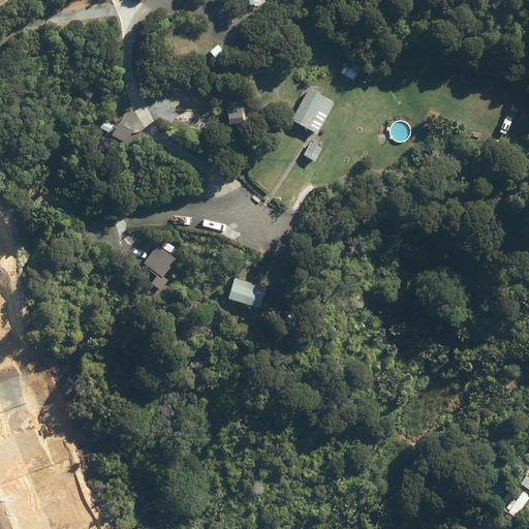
[(347,47),(343,53),(353,59),(356,52),(347,47)]
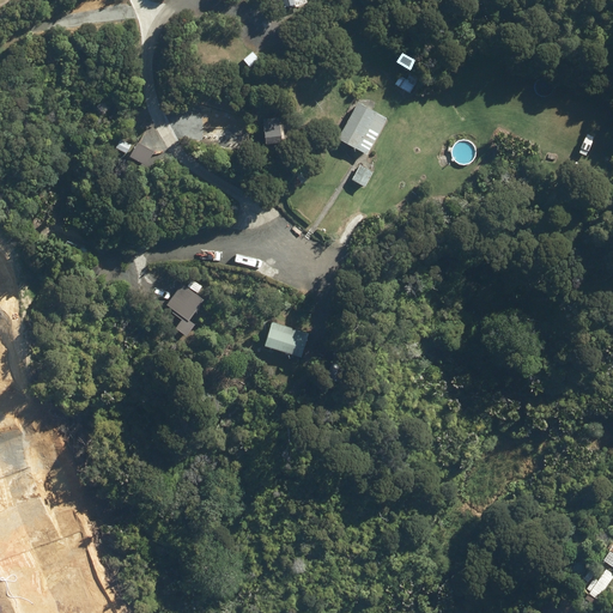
[(400,74),(395,85),(410,93),(420,76),(412,70),(407,78),(400,74)]
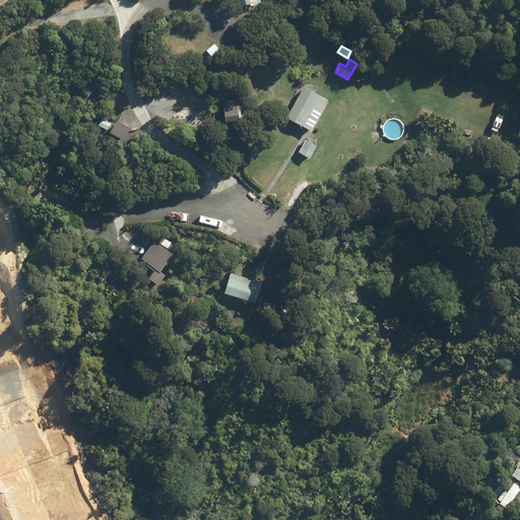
[(305,85),(287,117),(312,130),(329,99),(305,85)]
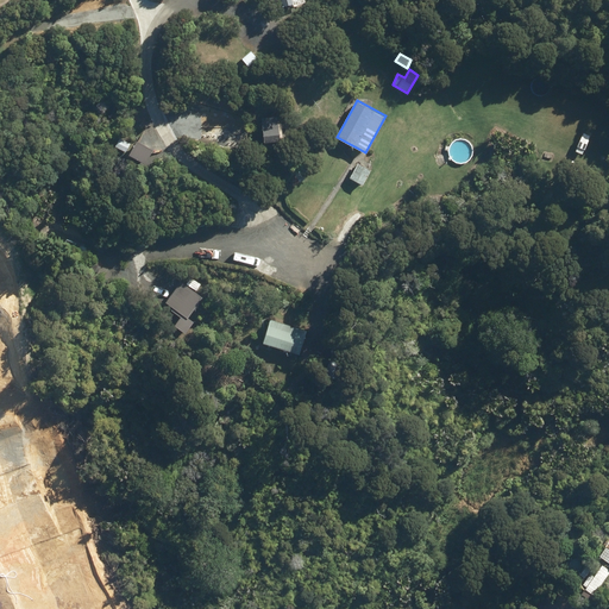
[(256,135),(249,137),(251,146),(284,140),(283,130),(275,132),(272,123),(255,126),(256,135)]
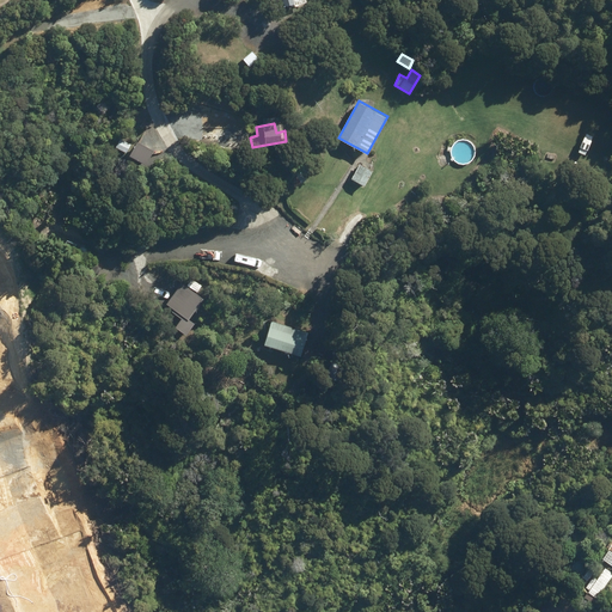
[(132,144),(121,138),(116,146),(127,152),(132,144)]
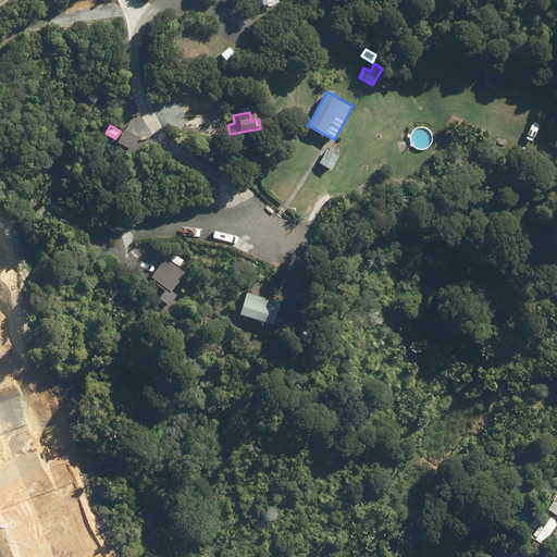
[(132,141),(123,134),(118,140),(126,148),(132,141)]
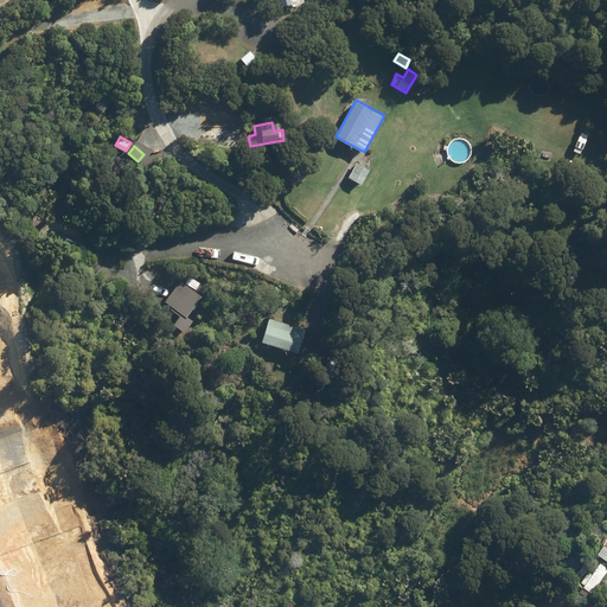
[(357,161),(350,177),(362,184),(370,168),(357,161)]
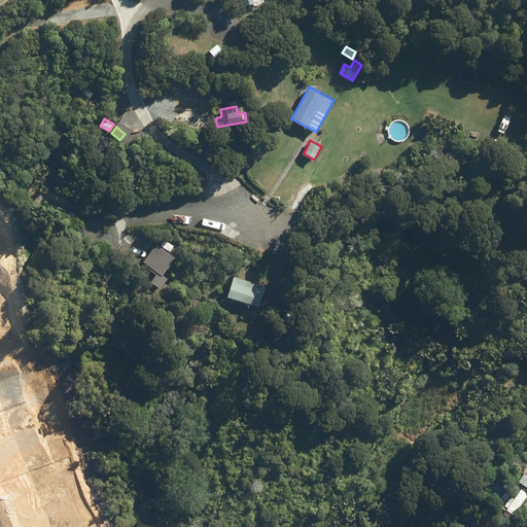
[(255,149),(248,154),(253,162),(260,155),(255,149)]
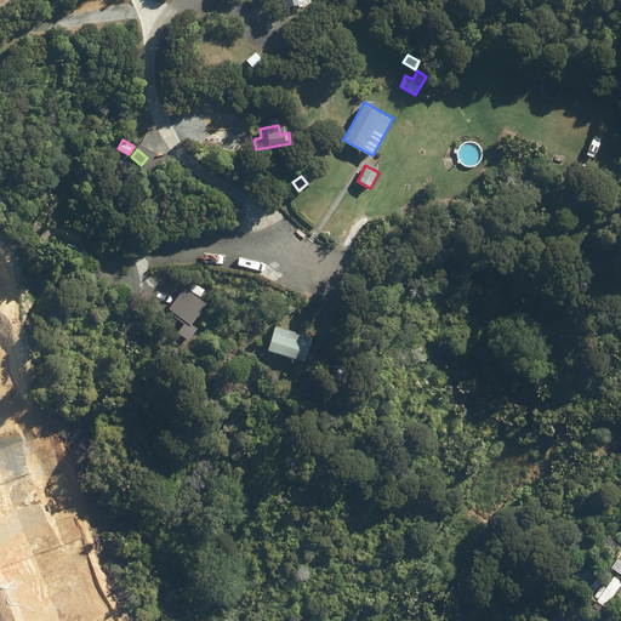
[(85,263),(81,268),(101,278),(103,272),(85,263)]
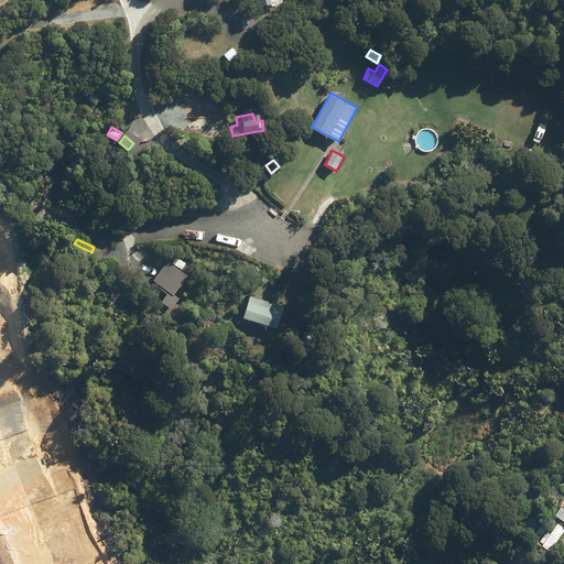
[(187,275),(167,260),(153,279),(174,293),(187,275)]
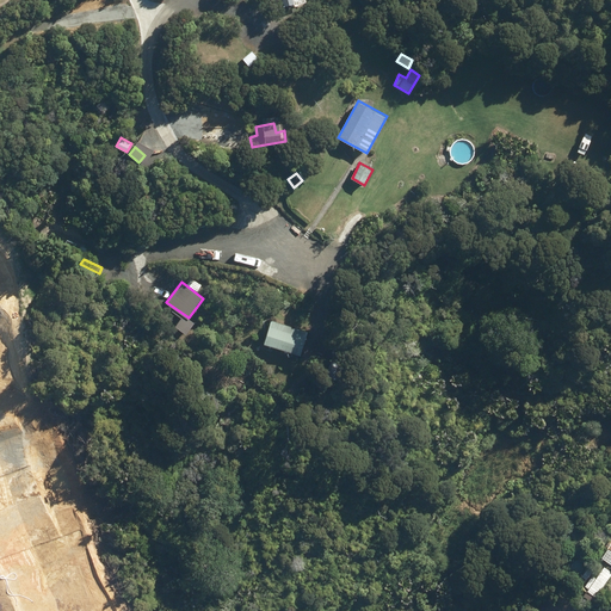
[(264,343),(300,355),(308,331),(272,320),(264,343)]
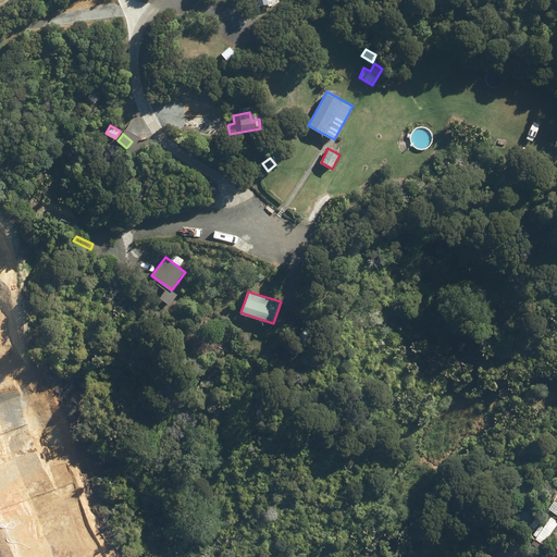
[(316,332),(302,327),(297,344),(309,348),(316,332)]
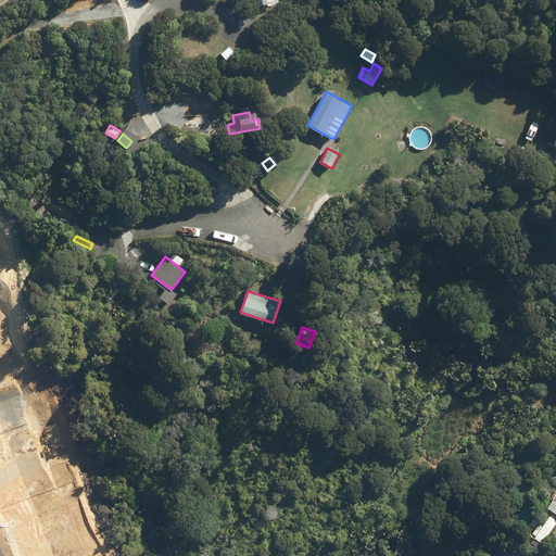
[(555,522),(555,520),(546,514),(541,521),(543,523),(542,526),(539,523),(530,535),(542,543),(555,522)]
